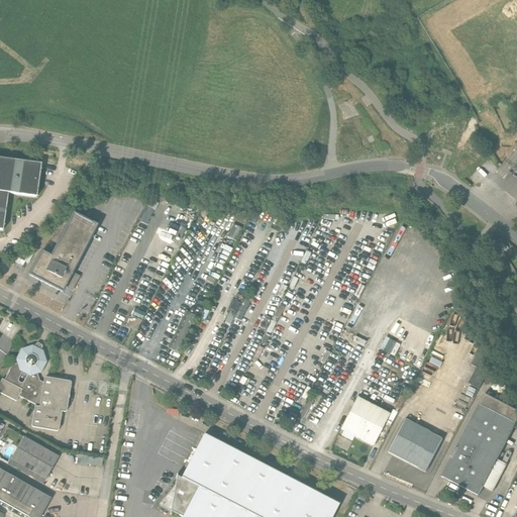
[(41,167),(0,160),(0,231),(2,232),(8,195),(37,199),(41,167)]
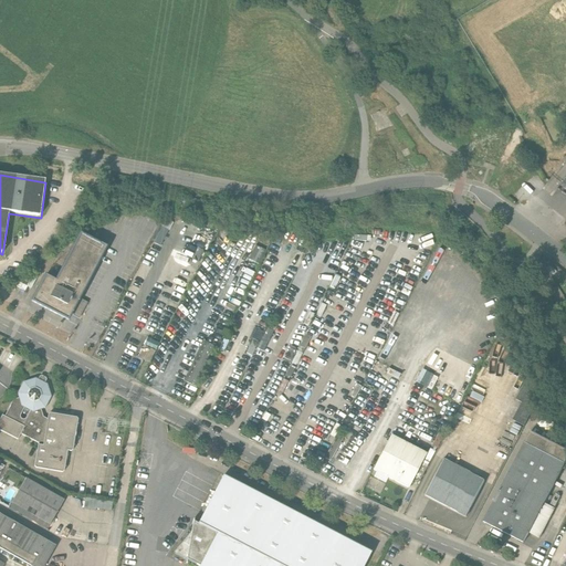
[(163,243),(170,229),(163,224),(155,240),(163,243)]
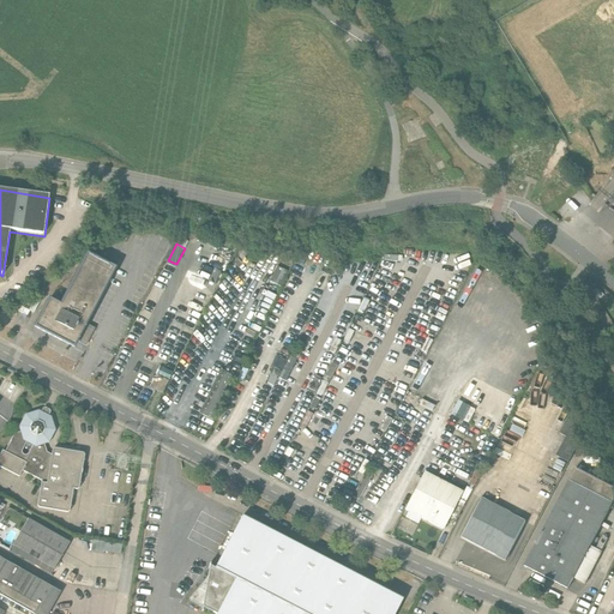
[(36,326),(74,347),(116,268),(89,253),(62,305),(50,299),(36,326)]
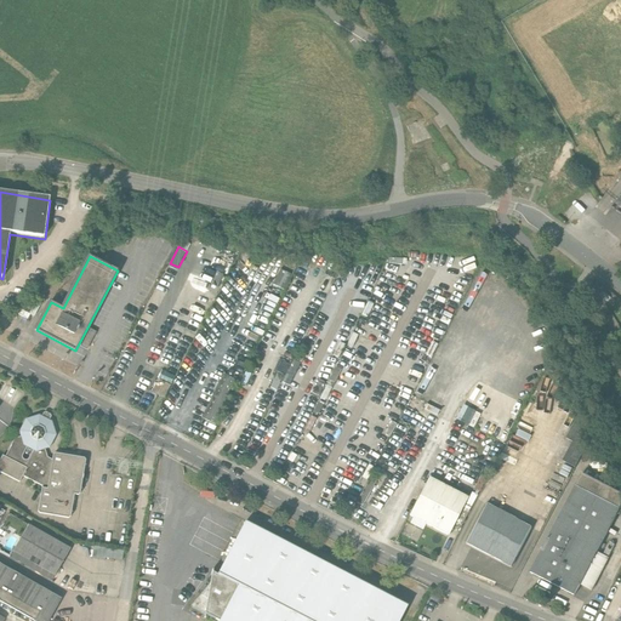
[(286,288),(291,272),(280,268),(275,284),(286,288)]
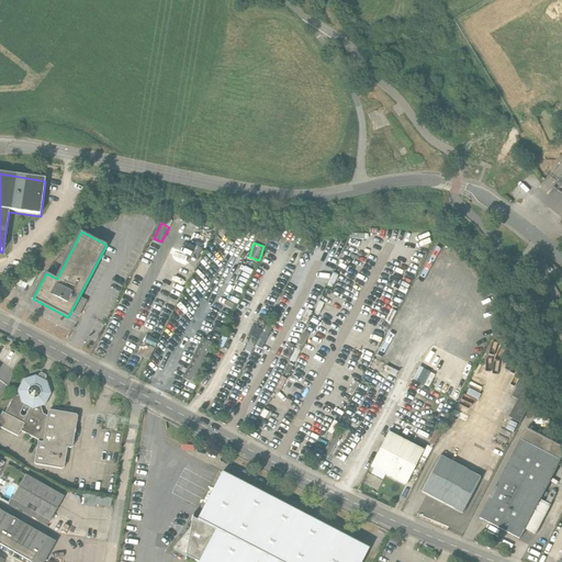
[(318,301),(313,313),(318,315),(324,303),(318,301)]
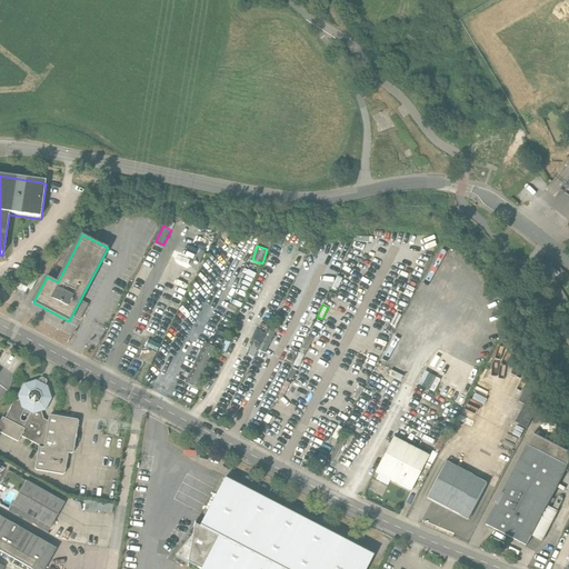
[(268,330),(258,350),(265,353),(275,333),(268,330)]
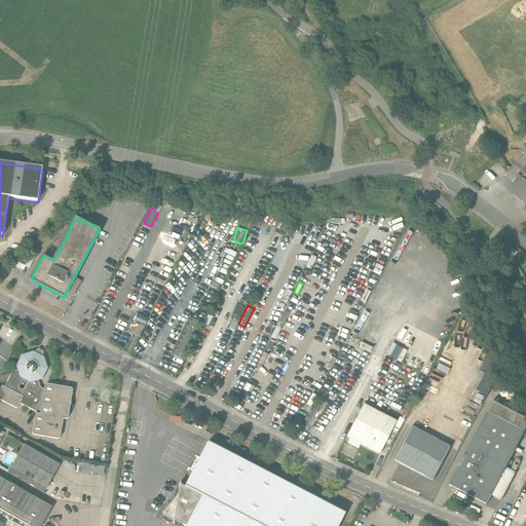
[(285,311),(278,323),(283,325),(289,313),(285,311)]
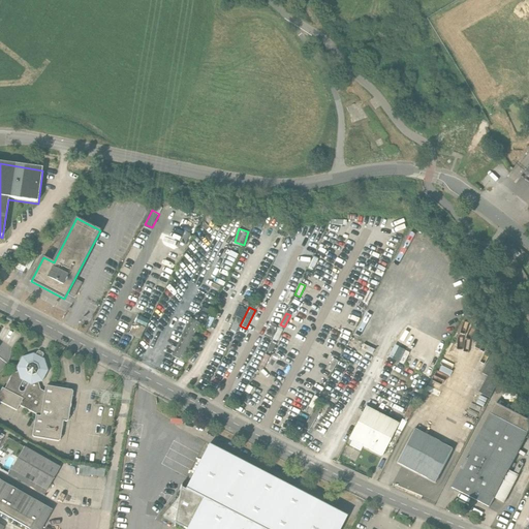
[(135,323),(130,335),(134,337),(139,325),(145,329),(149,321),(137,315),(133,322),(135,323)]
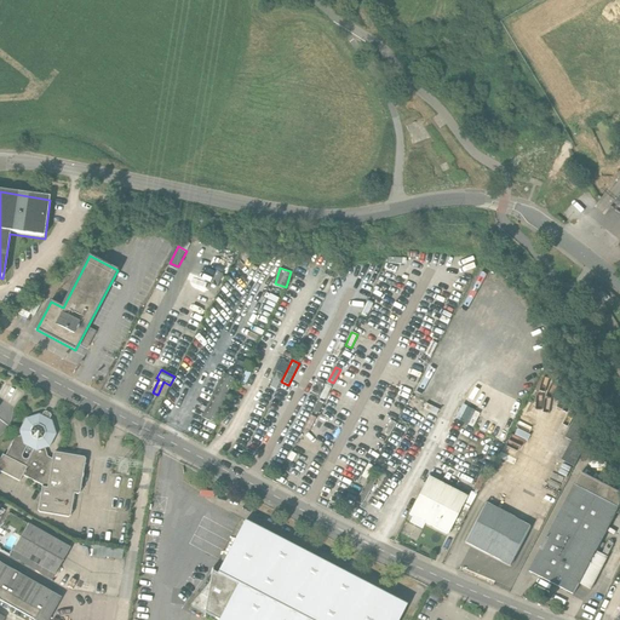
[(170,385),(164,382),(158,395),(164,399),(170,385)]
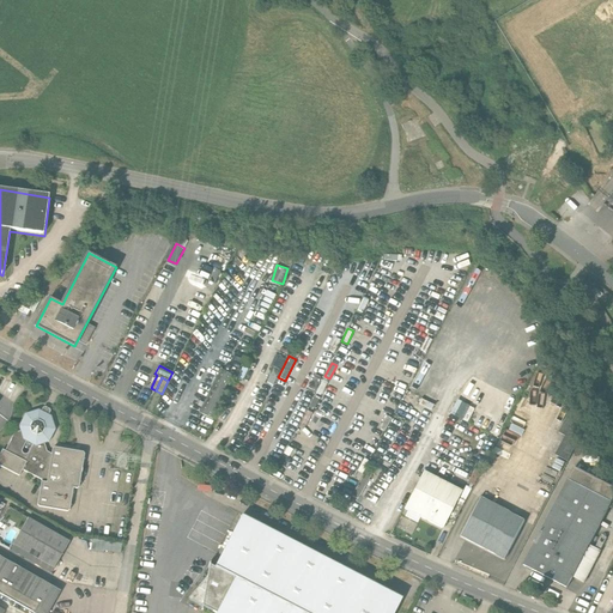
[(322,381),(315,393),(321,396),(327,383),(322,381)]
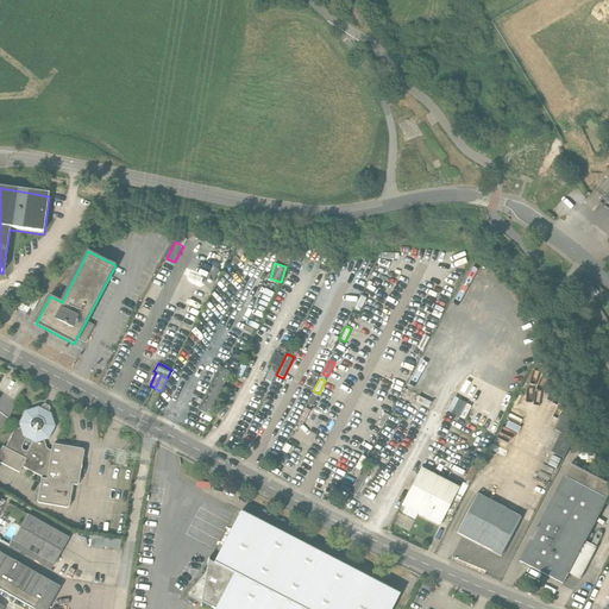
[(481,425),(488,408),(457,394),(449,410),(481,425)]
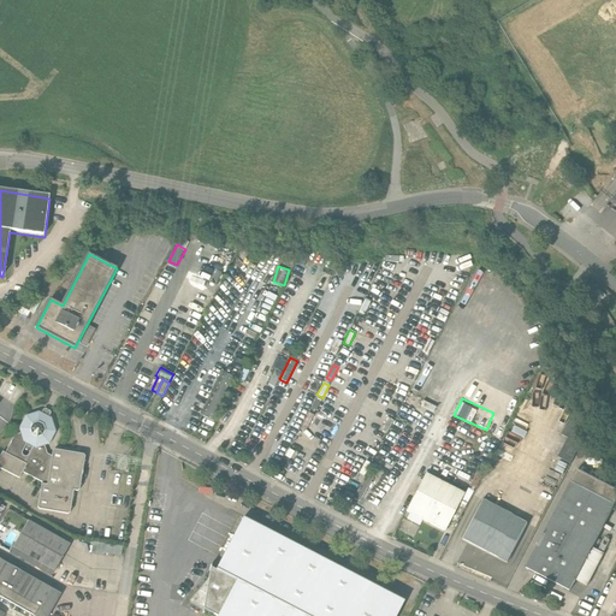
[(22,473),(42,484),(39,508),(40,510),(69,515),(70,513),(73,491),(78,492),(80,491),(86,457),(84,455),(55,450),(53,452),(52,457),(47,455),(45,446),(48,445),(55,432),(51,419),(39,413),(25,418),(19,430),(21,434),(15,437),(5,455),(3,454),(0,457),(0,468),(19,479),(22,473)]
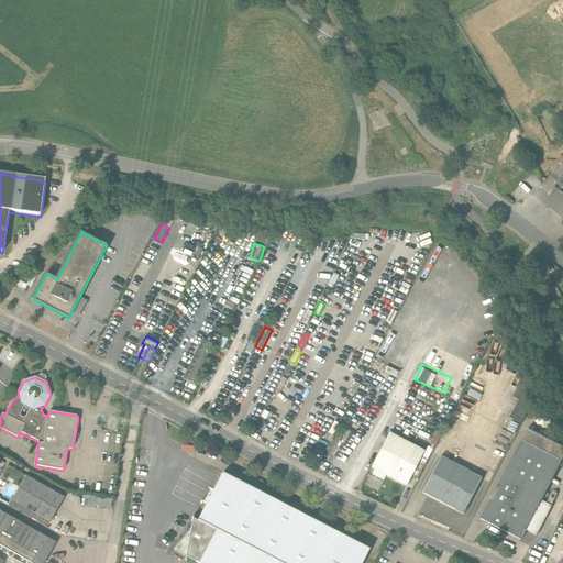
[(514,396),(520,399),(511,417),(520,421),(536,392),(520,384),(514,396)]
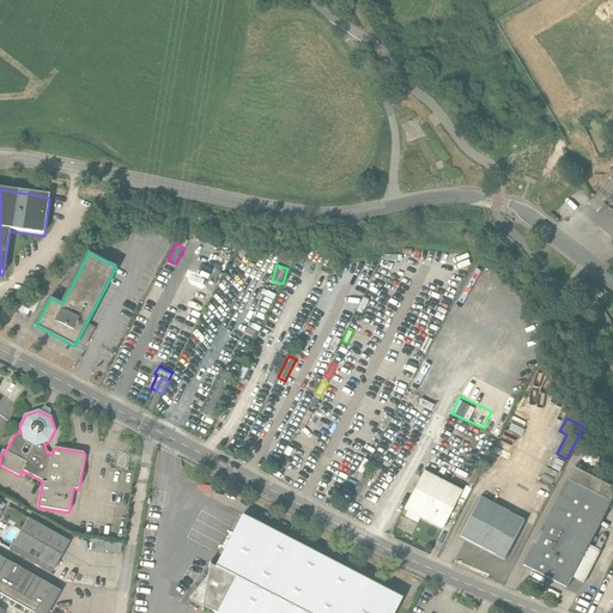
[(612,487),(575,468),(523,566),(566,588),(612,498),(612,487)]
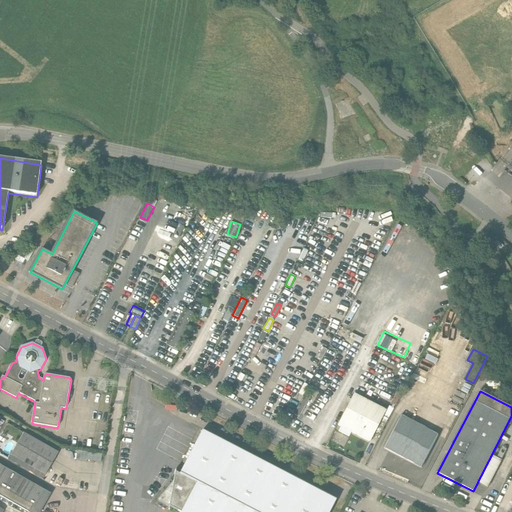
[(353,394),(337,425),(369,442),(385,410),(353,394)]
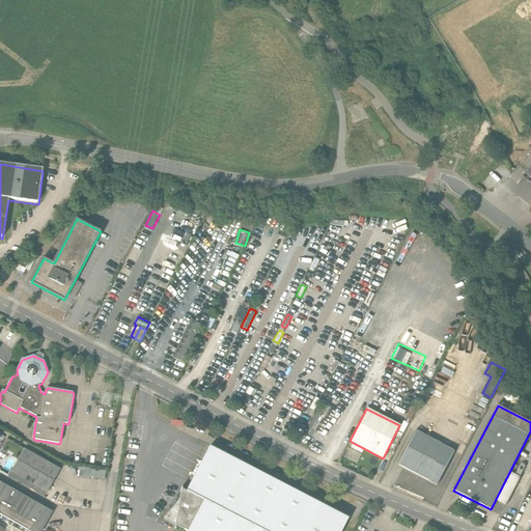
[(416,431),(398,465),(438,485),(455,452),(416,431)]
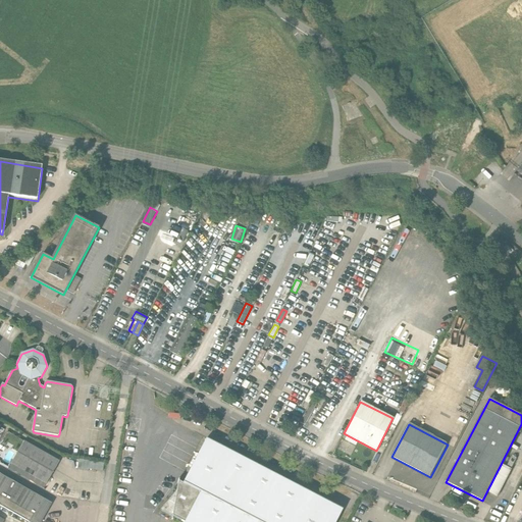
[(340,450),(351,453),(355,440),(343,437),(340,450)]
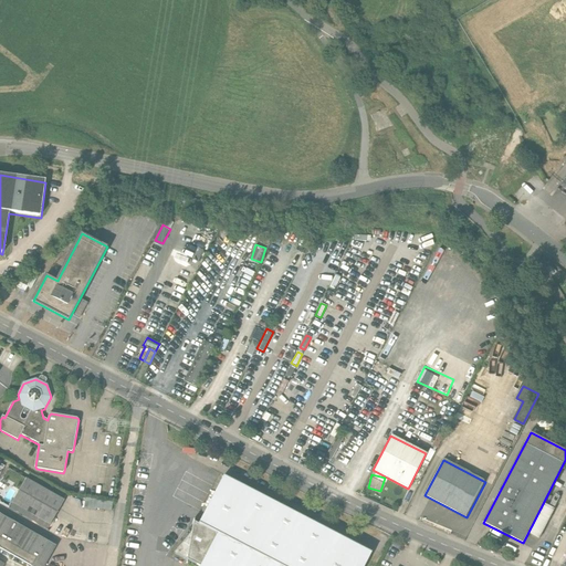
[(363,565),(370,553),(222,475),(197,524),(192,521),(190,534),(175,553),(199,565),(198,565),(363,565)]
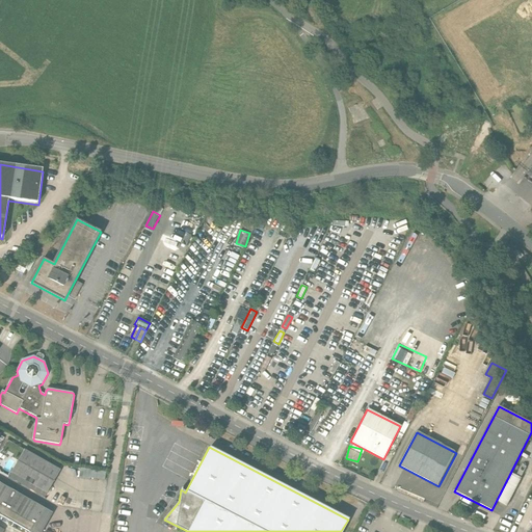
[(9,478),(45,498),(60,470),(25,450),(9,478)]
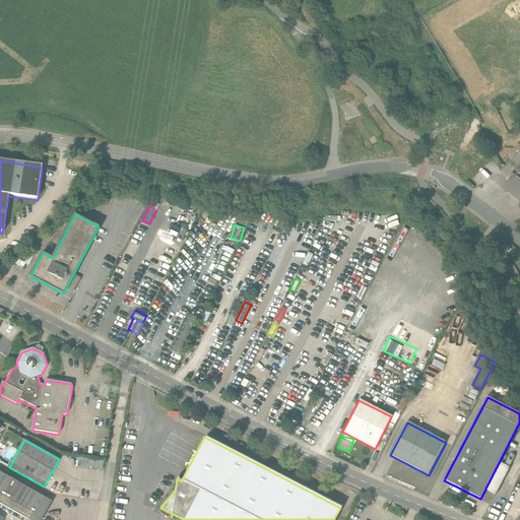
[(79,465),(104,469),(105,460),(80,457),(79,465)]
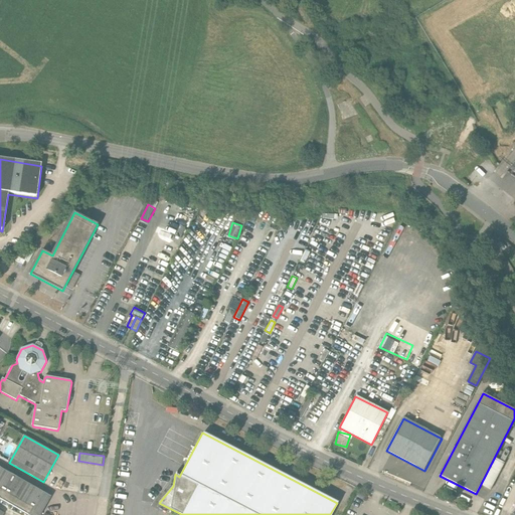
[(0,467),(0,498),(29,514),(40,514),(51,497),(0,467)]
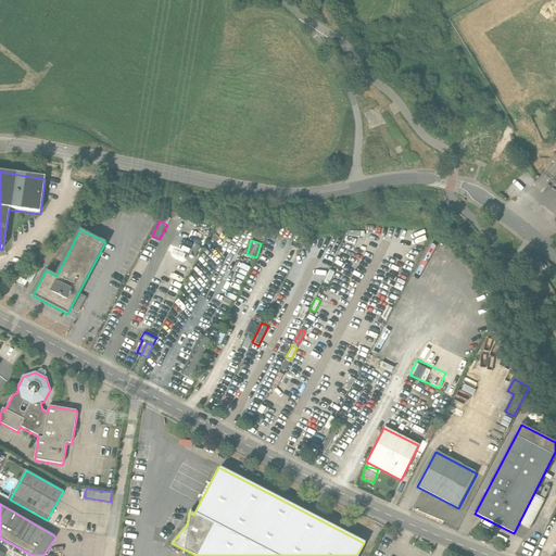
[(59,512),(52,523),(59,528),(62,522),(71,527),(74,520),(59,512)]
